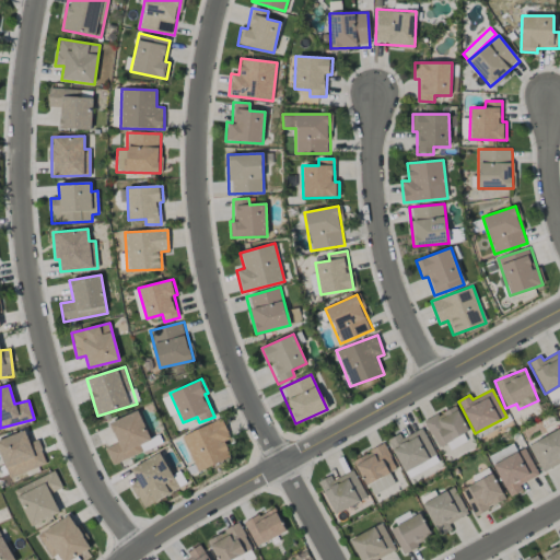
[(161,398),(170,417),(177,412),(168,395),(161,398)]
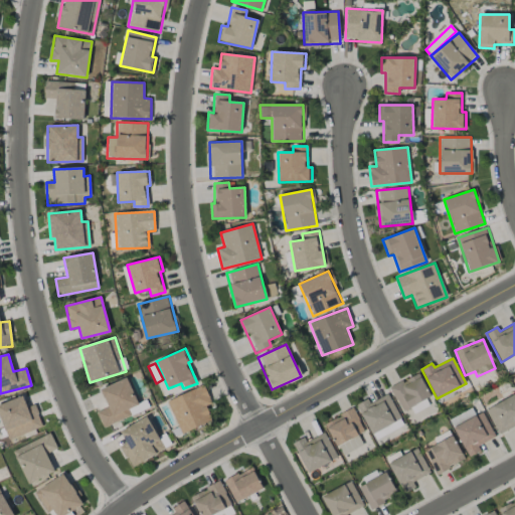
[(390,387),(401,411),(431,397),(419,373),(390,387)]
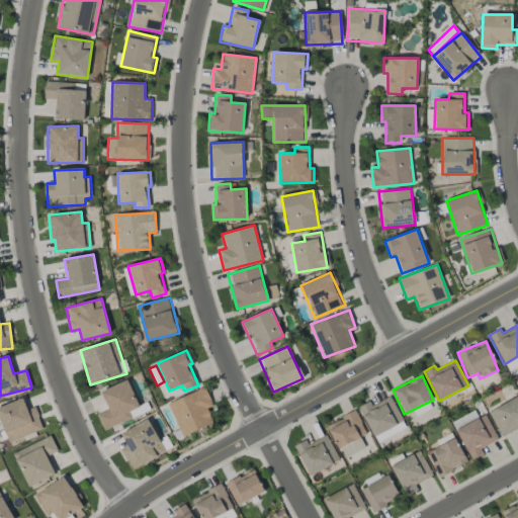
[(100,392),(108,410),(97,415),(103,430),(132,419),(128,411),(139,407),(127,380),(100,392)]
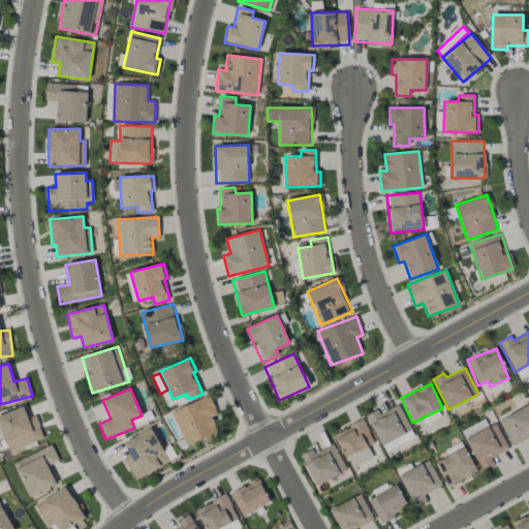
[(217,414),(210,396),(172,411),(185,445),(217,432),(211,416),(217,414)]
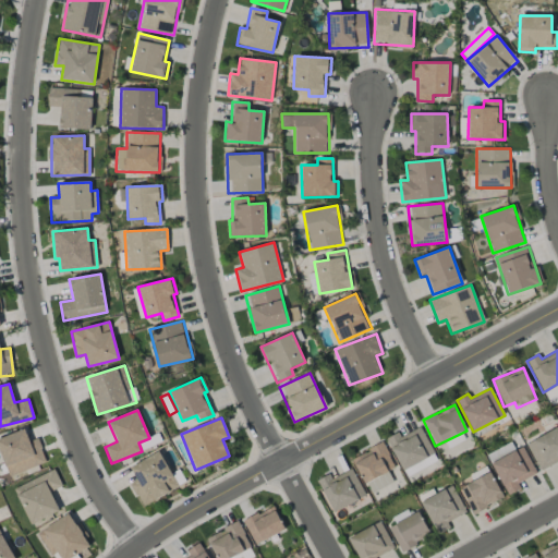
[(541,471),(557,461),(557,427),(557,426),(525,444),(541,471)]
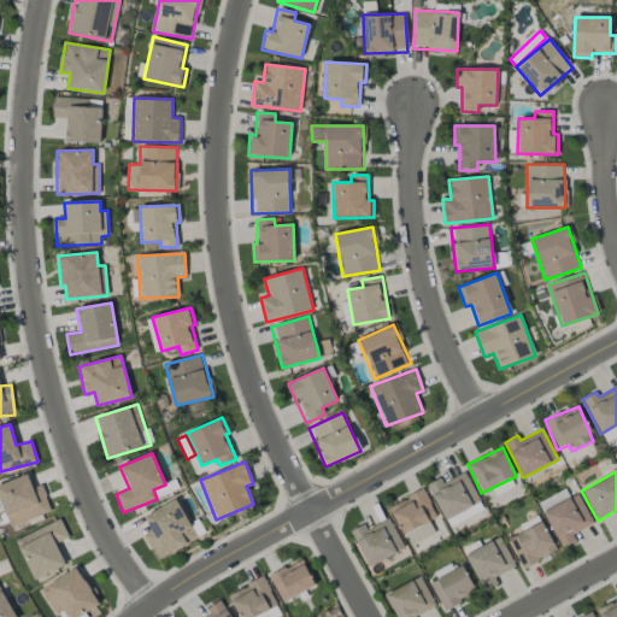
[(428,483),(442,519),(480,505),(466,472),(441,482),(440,479),(428,483)]
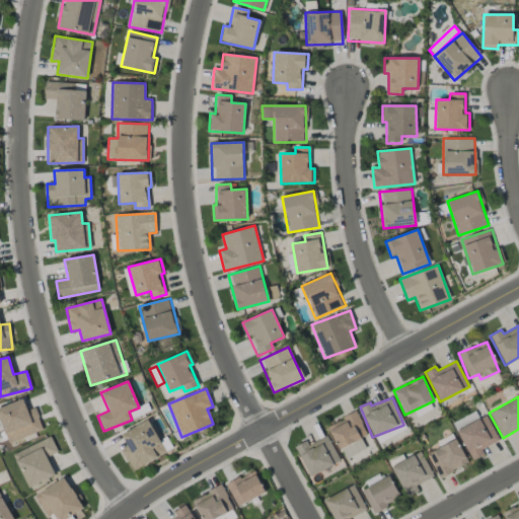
[(35,408),(26,411),(23,399),(0,406),(0,421),(7,443),(43,432),(35,408)]
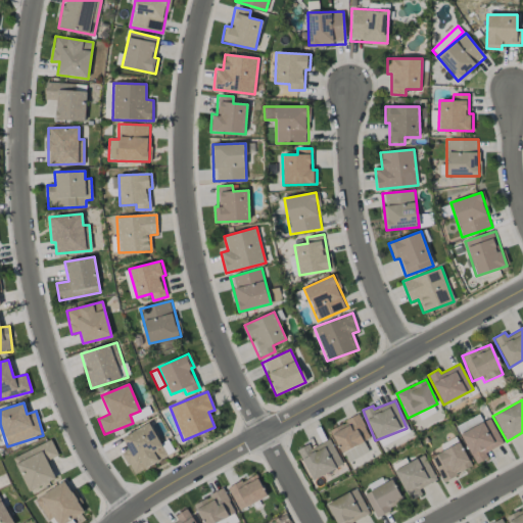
[(369,453),(364,440),(369,438),(360,416),(330,428),(345,463),(369,453)]
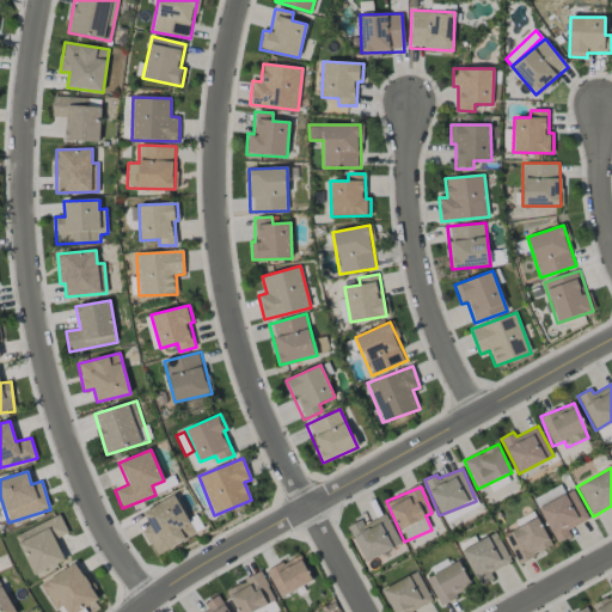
[(588,519),(573,490),(539,508),(557,543),(570,536),(568,531),(588,519)]
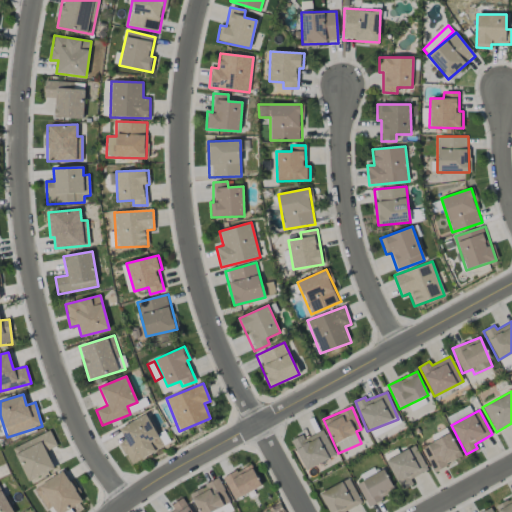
[(131,465),(164,447),(146,414),(119,429),(125,441),(119,444),(131,465)]
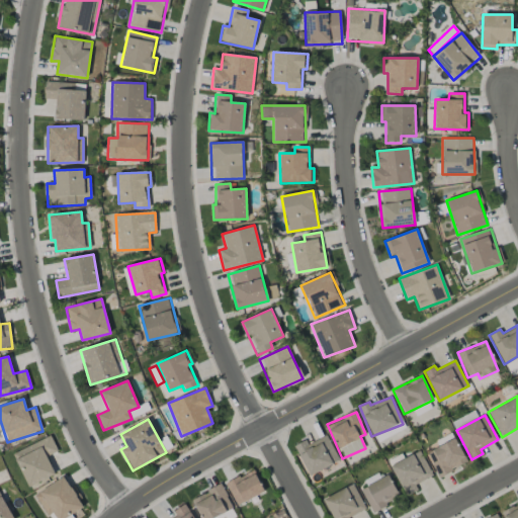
[(436,440),(439,446),(426,452),(438,478),(467,463),(452,432),(436,440)]
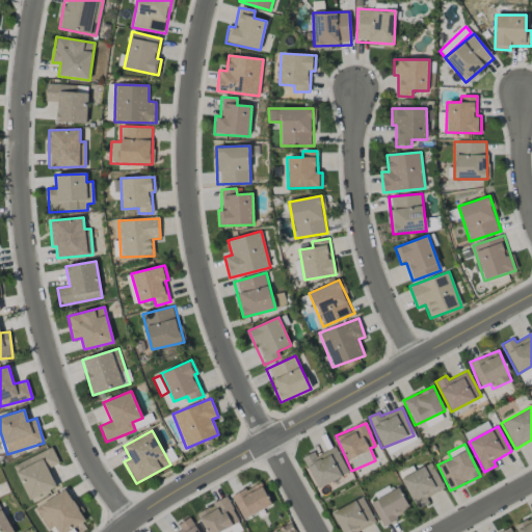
[(301,458),(318,488),(348,473),(335,447),(316,456),(314,452),(301,458)]
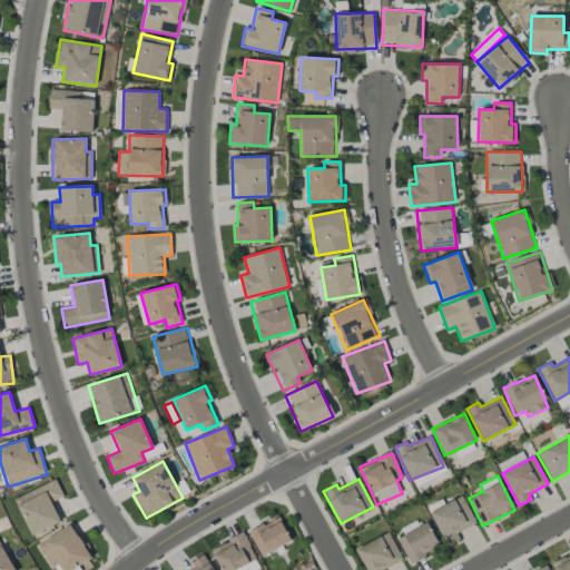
[(15,499),(30,536),(60,523),(51,502),(64,497),(56,480),(15,499)]
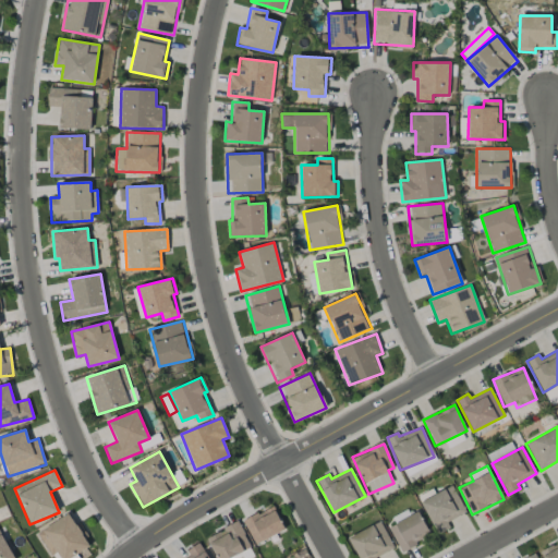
[(447,522),(466,512),(452,485),(421,502),(437,534),(450,526),(447,522)]
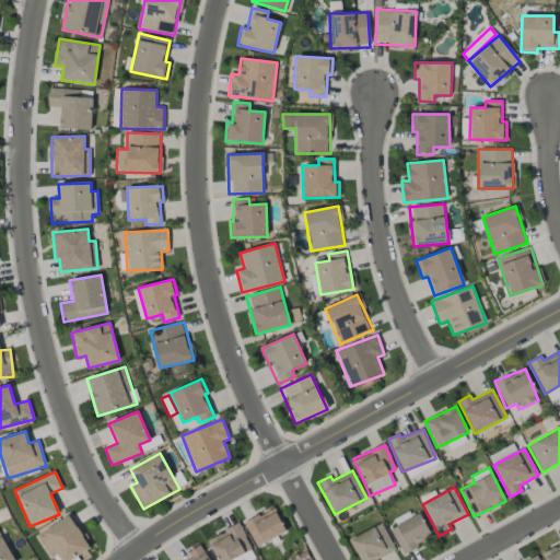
[(286,532),(273,508),(244,523),(255,547),(286,532)]
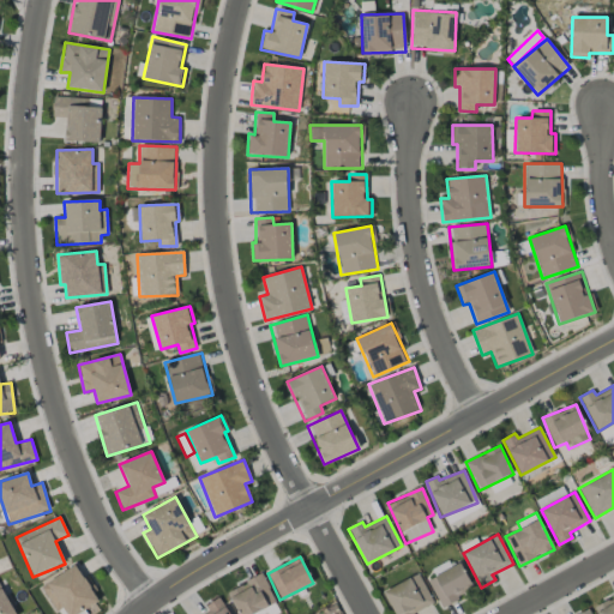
[(55,611),(62,606),(67,613),(78,613),(100,600),(77,564),(41,588),(55,611)]
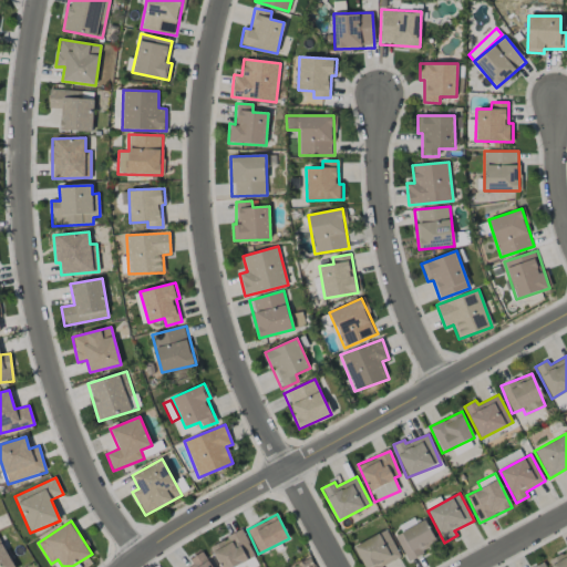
[(437,545),(425,521),(394,535),(406,560),(437,545)]
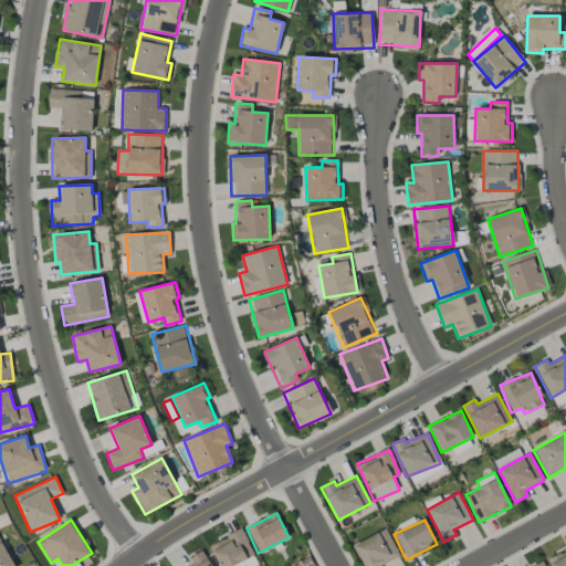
[(380,565),(399,556),(386,527),(353,544),(364,565),(380,565)]
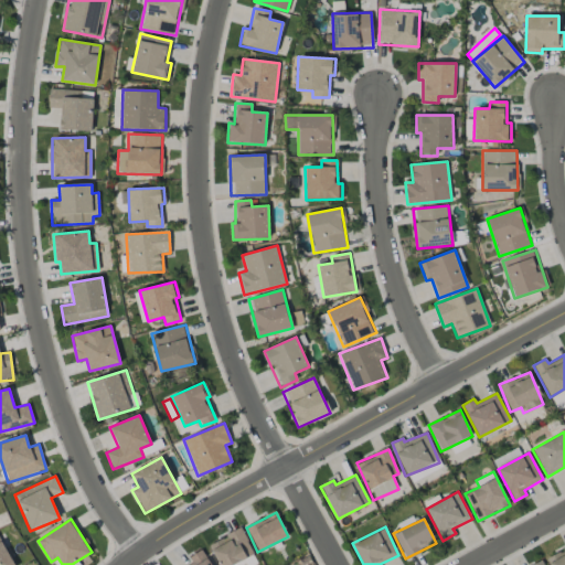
[(232,564),(254,555),(241,529),(210,543),(220,564),(232,564)]
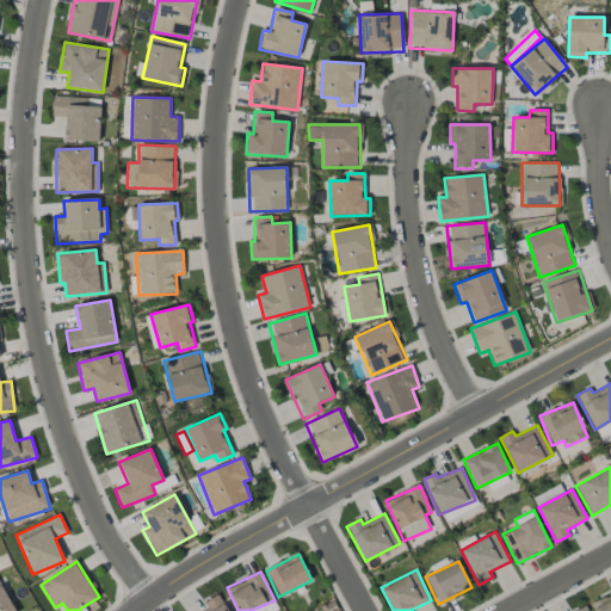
[(0,610),(16,610),(0,580),(0,610)]
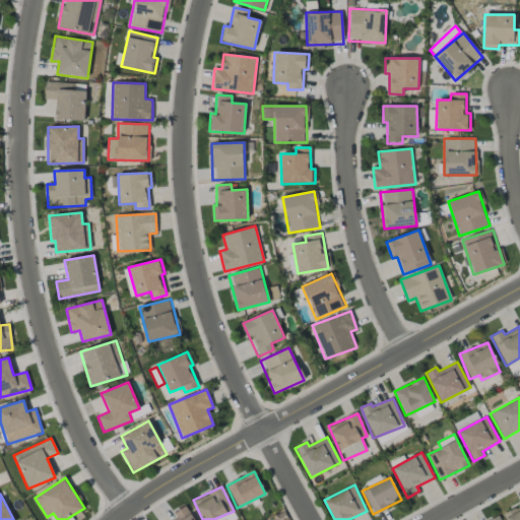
[(506,519),(519,519),(519,504),(503,511),(506,519)]
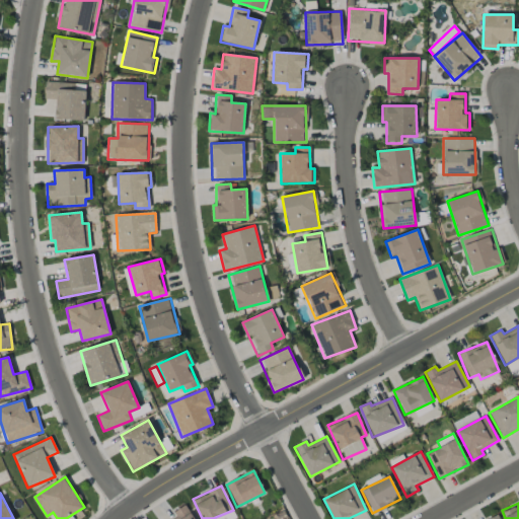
[(194,518),(184,504),(172,512),(175,517),(172,518),(194,518)]
